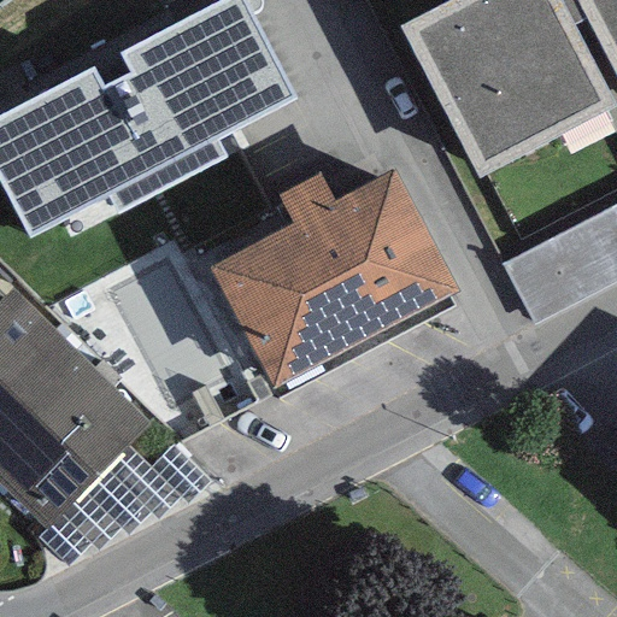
[(0,178),(31,238),(110,198),(118,213),(225,156),(217,140),(294,100),(241,0),(221,0),(0,116),(0,178)]
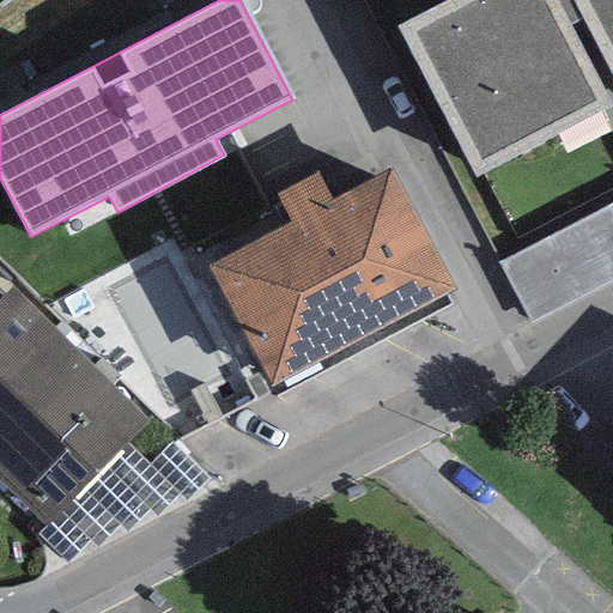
[(612,104),(612,0),(445,0),(395,26),(474,176),(612,104)]
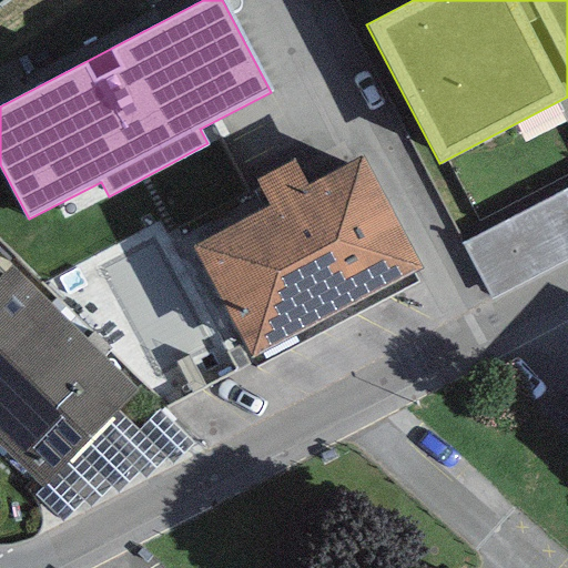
[(422,269),(362,156),(307,184),(293,160),(254,181),(269,206),(191,246),(251,359),(422,269)]
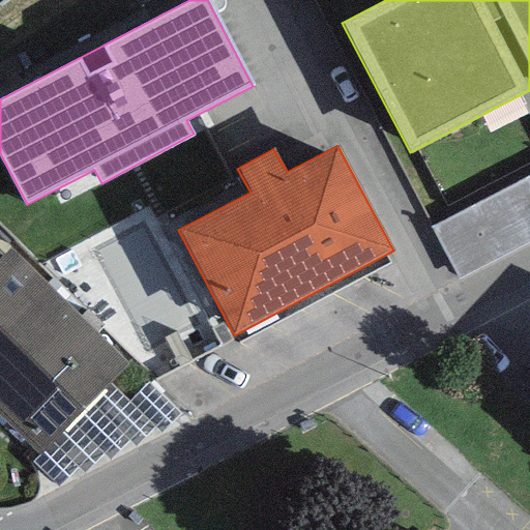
[(529,243),(529,175),(431,227),(458,281),(529,243)]
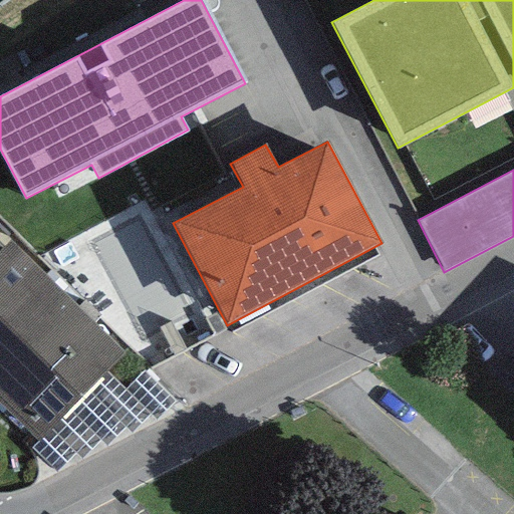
[(126,350),(9,238),(0,247),(0,402),(39,441),(126,350)]
